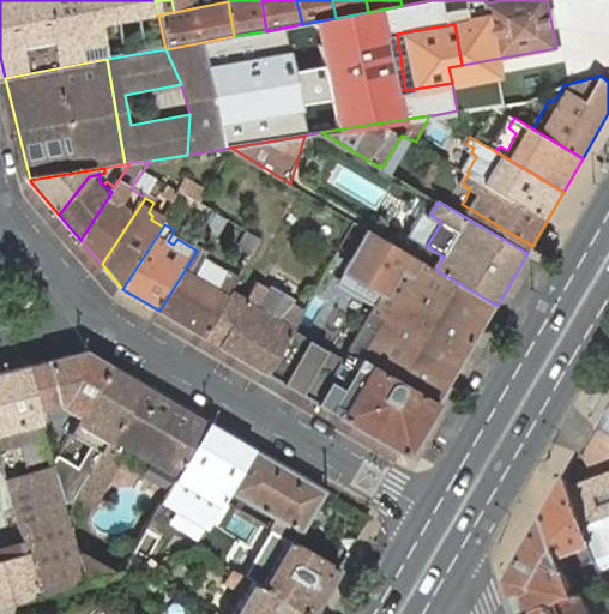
[(549,253),(560,234),(553,230),(542,250),(549,253)]
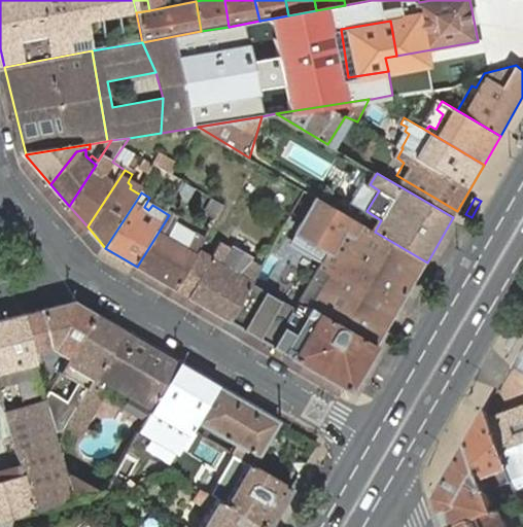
[(352,218),(320,200),(301,232),(333,251),(352,218)]
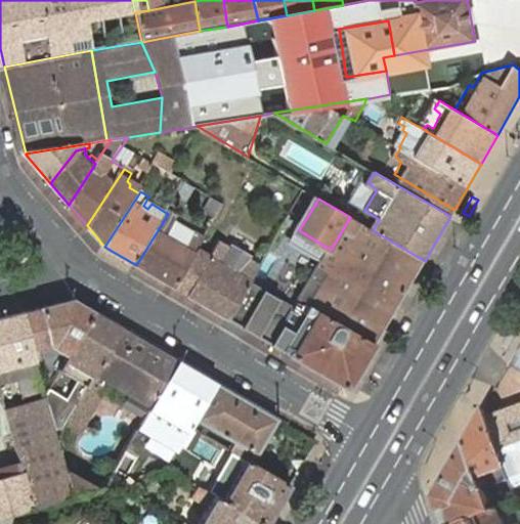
[(175,218),(168,214),(136,265),(176,289),(201,248),(207,236),(198,232),(196,234),(173,222),(175,218)]
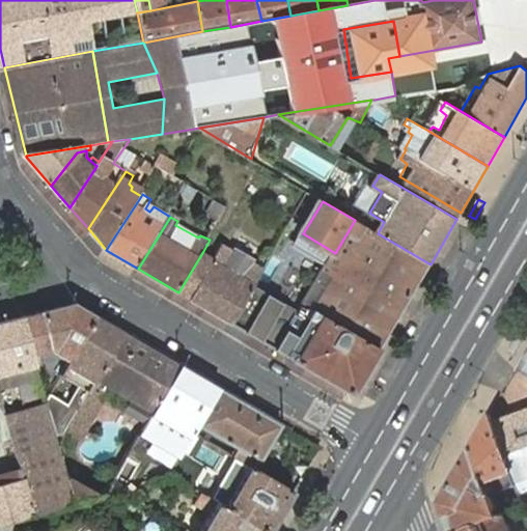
[(380,350),(431,264),(378,233),(355,220),(335,253),(304,305),(380,350)]
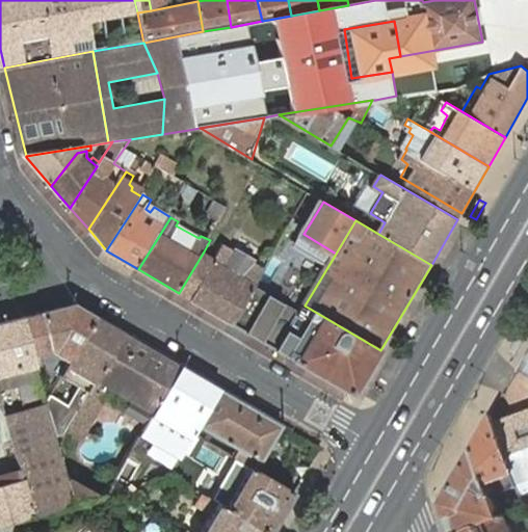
[(204,251),(179,293),(235,325),(257,288),(268,269),(227,244),(216,259),(204,251)]
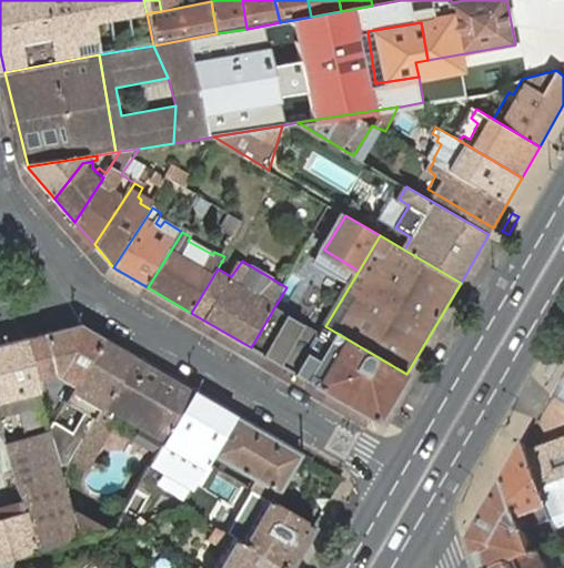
[(274,307),(251,347),(296,374),(308,354),(319,336),(320,334),(274,307)]
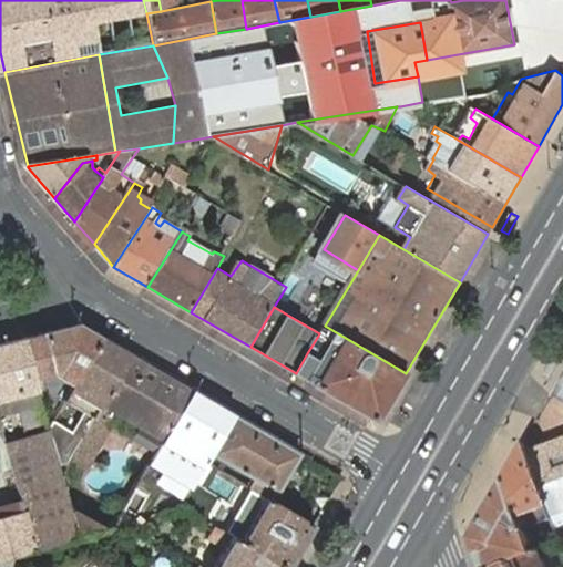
[(73,391),(105,338),(83,326),(29,339),(39,380),(54,375),(67,383),(60,394),(68,400),(73,391)]
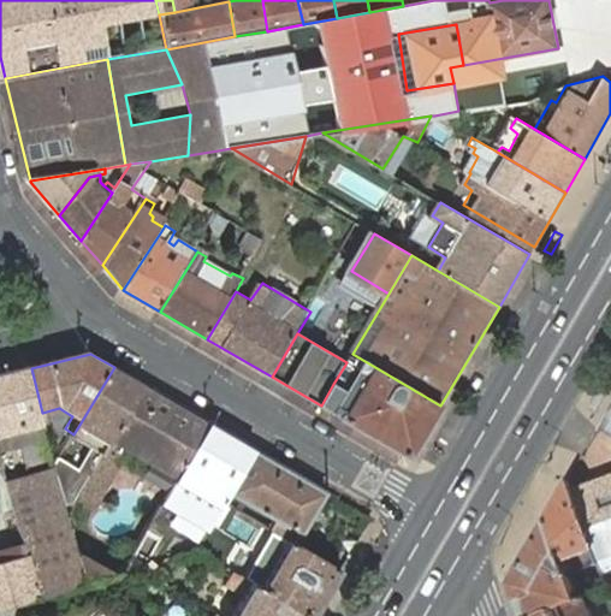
[(410,458),(440,406),(353,354),(346,362),(345,365),(365,377),(354,395),(333,384),(321,406),(410,458)]
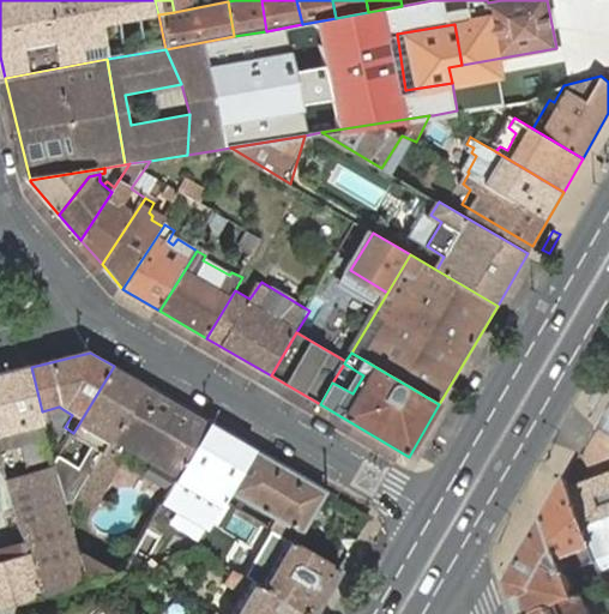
[(114,435),(145,385),(114,366),(79,423),(73,433),(96,447),(82,468),(60,455),(55,463),(68,513),(104,453),(110,443),(114,435)]
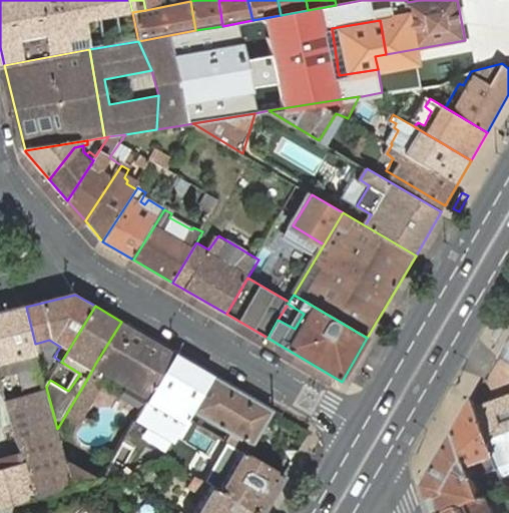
[(24,461),(33,497),(72,484),(57,429),(46,387),(35,344),(26,307),(0,313),(0,368),(22,452),(24,461)]
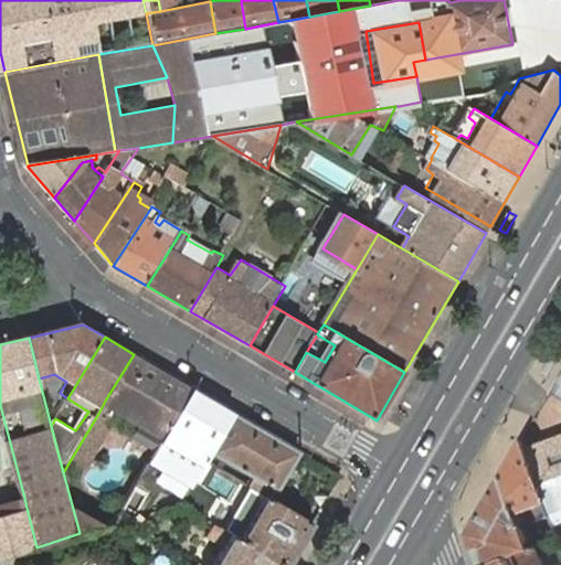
[(167,437),(194,388),(134,354),(105,401),(131,417),(151,428),(167,437)]
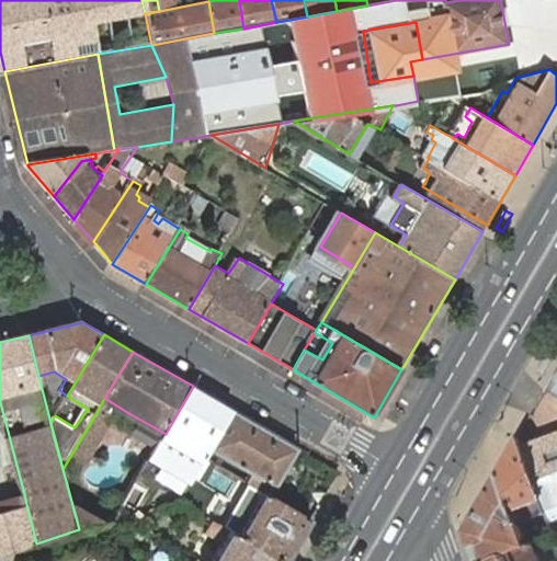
[(184,471),(196,479),(209,457),(214,449),(237,411),(193,386),(166,434),(152,455),(162,461),(168,454),(186,466),(184,471)]
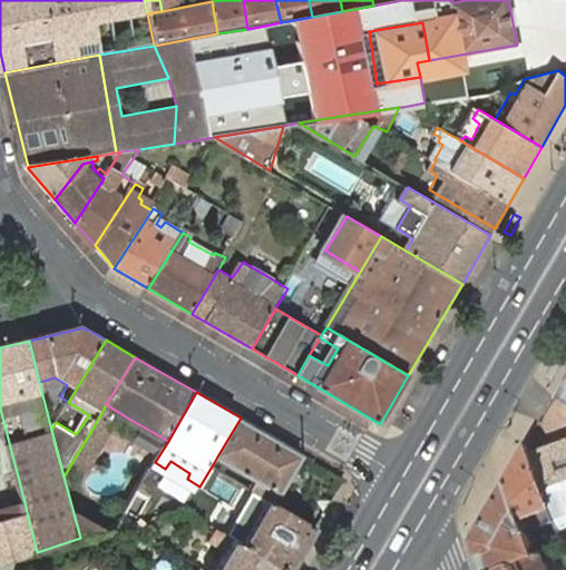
[(277,503),(306,455),(241,418),(217,457),(259,482),(254,489),(259,491),(277,503)]
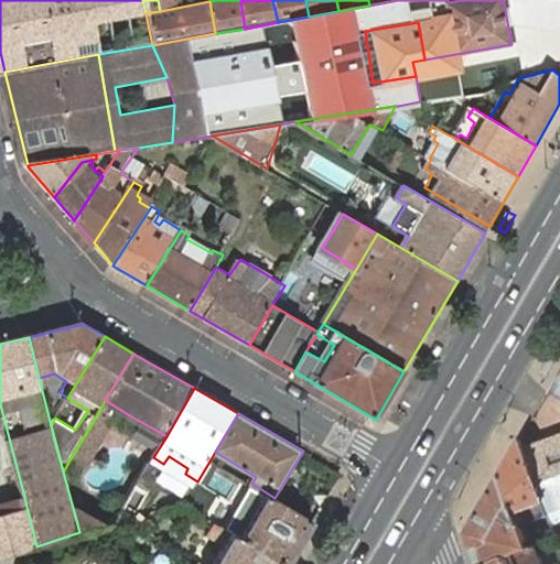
[(553,514),(555,518),(555,520),(559,518),(559,435),(529,447),(551,510),(553,514)]
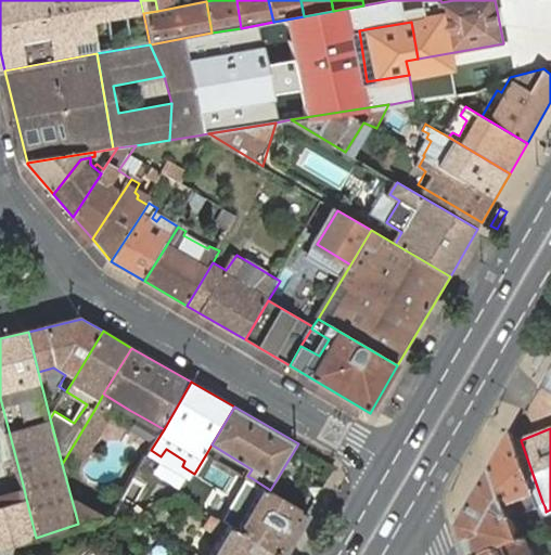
[(516,430),(496,466),(515,517),(517,516),(521,524),(525,523),(523,515),(545,506),(542,502),(521,440),(516,430)]
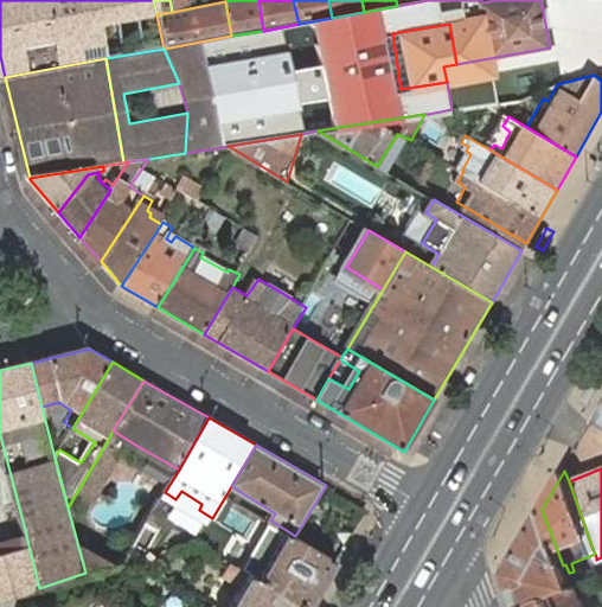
[(505,573),(518,606),(524,606),(575,588),(569,573),(565,564),(563,566),(542,510),(505,573)]
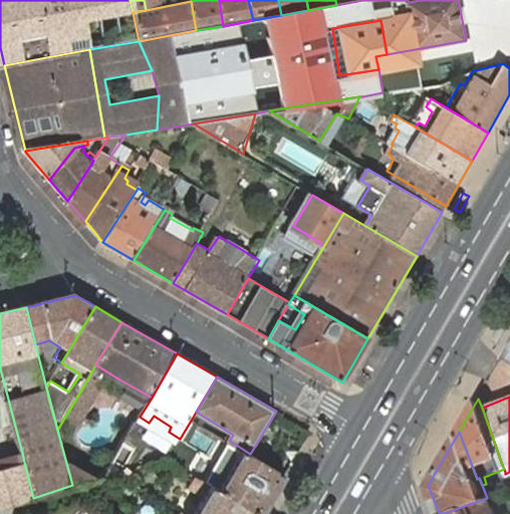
[(260,513),(263,513),(286,476),(250,454),(233,443),(210,482),(260,513)]
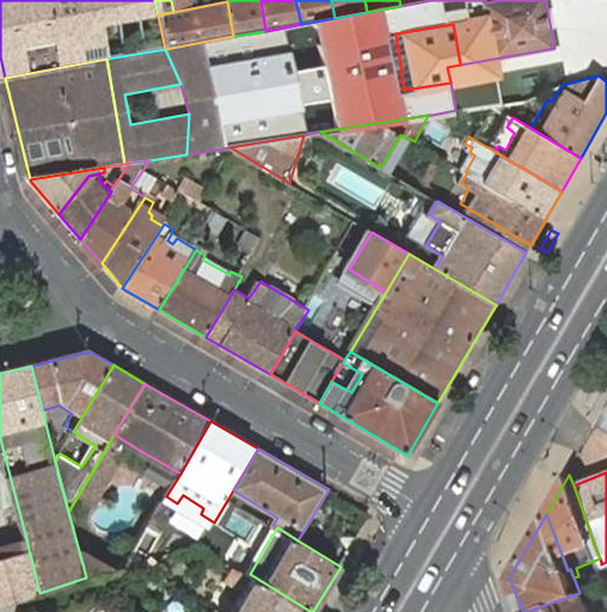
[(0,556),(29,550),(26,539),(0,545),(0,556)]
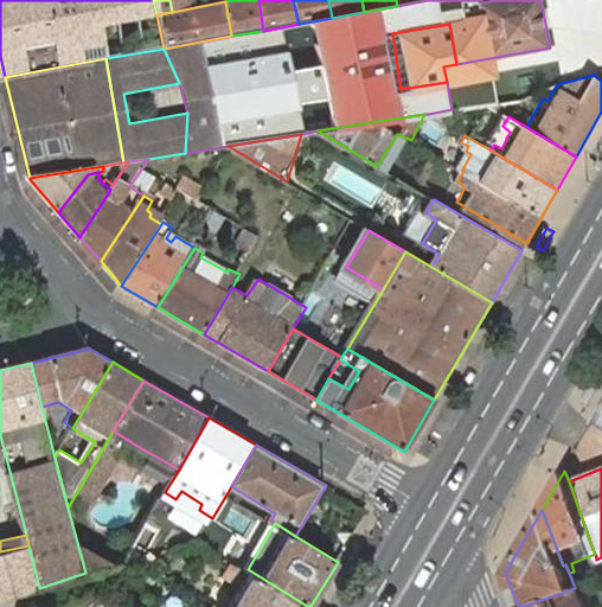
[(0,600),(17,595),(39,588),(29,545),(0,551),(0,600)]
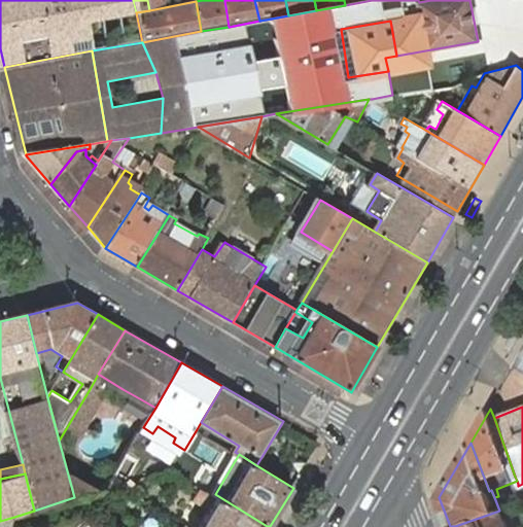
[(516,504),(522,502),(522,496),(518,486),(518,484),(512,487),(511,491),(516,504)]
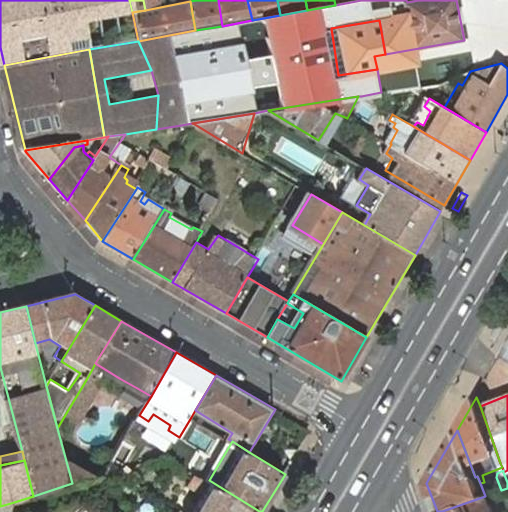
[(259,511),(209,480),(197,472),(190,483),(196,487),(183,511),(259,511)]
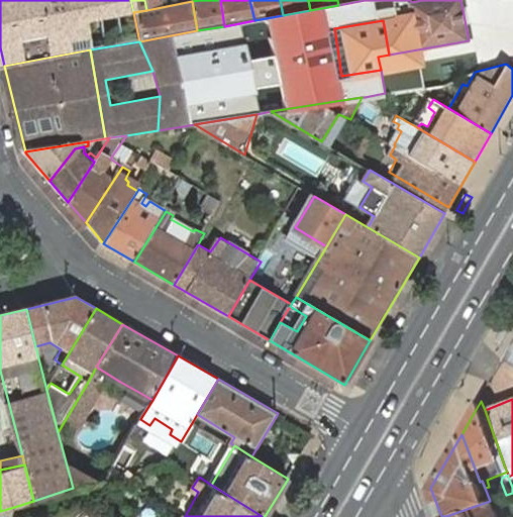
[(446,516),(502,516),(496,499),(490,501),(446,516)]
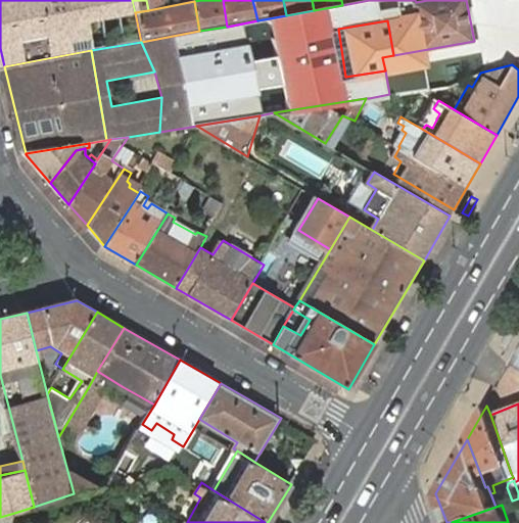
[(0,517),(0,522),(19,522),(14,513),(0,517)]
